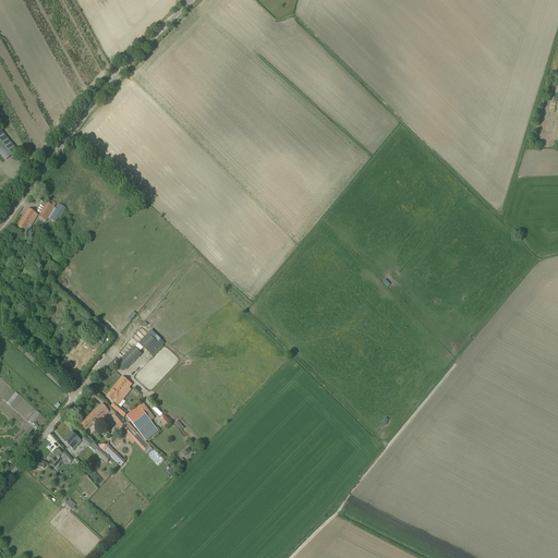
[(0,132),(0,155),(4,161),(13,154),(15,157),(19,154),(0,132)]
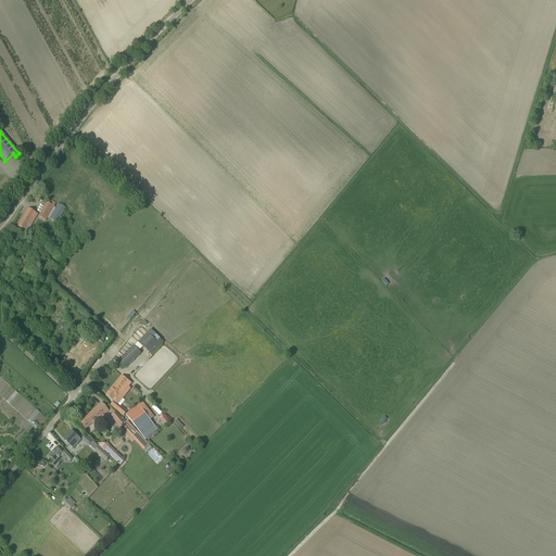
[(38,216),(45,220),(55,203),(48,199),(38,216)]
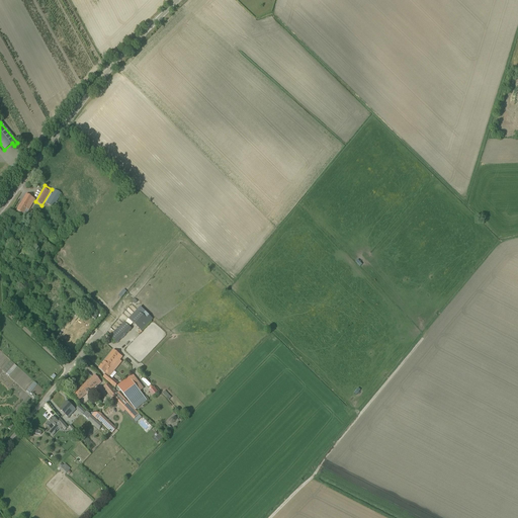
[(45,203),(53,207),(61,194),(54,189),(45,203)]
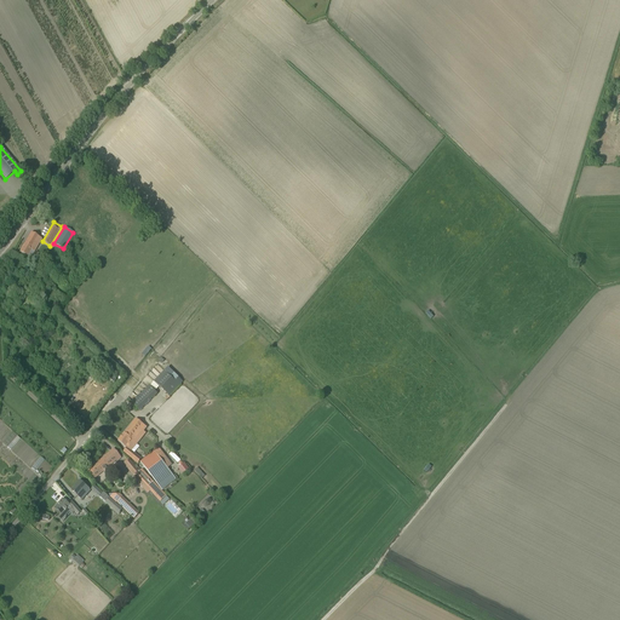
[(19,252),(24,256),(30,258),(41,239),(32,233),(19,252)]
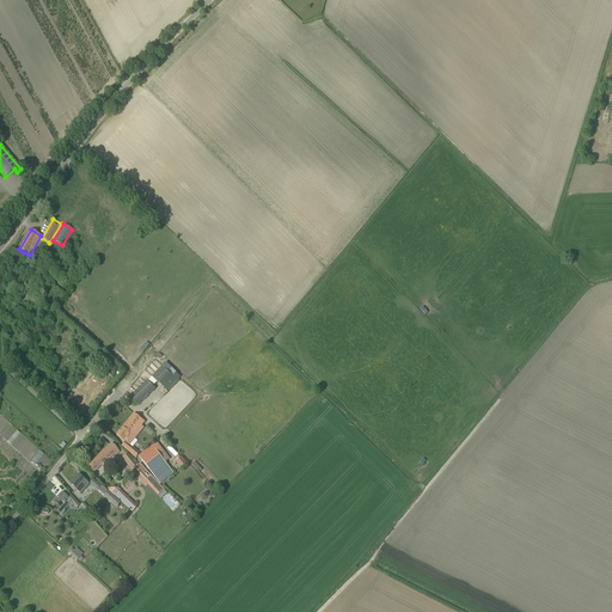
[(161,366),(152,377),(161,386),(171,375),(161,366)]
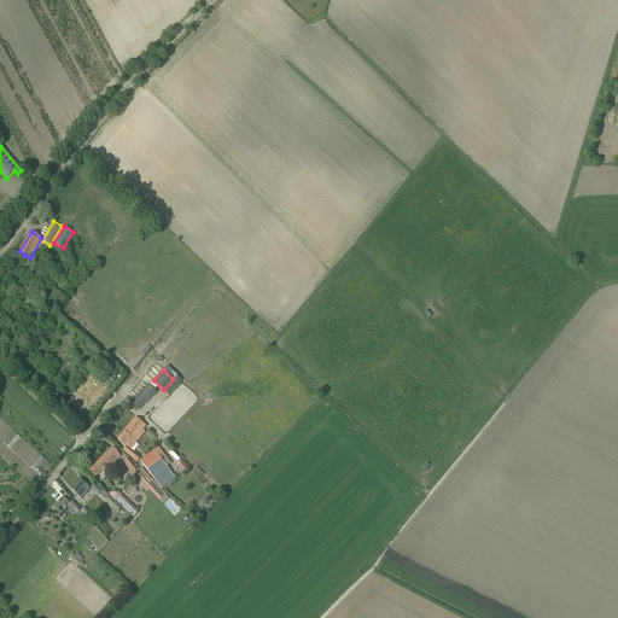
[(149,385),(130,402),(139,409),(157,392),(149,385)]
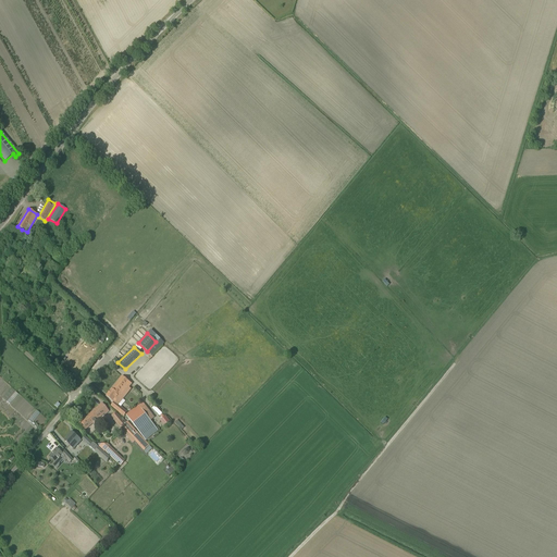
[(114,403),(111,406),(124,416),(127,412),(118,405),(124,396),(121,393),(128,383),(122,376),(106,396),(114,403)]
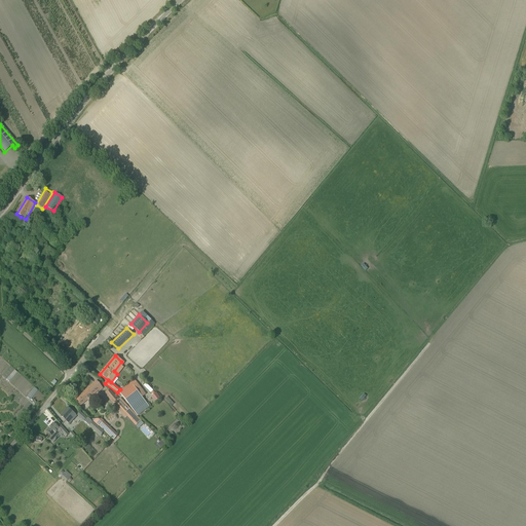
[(130,382),(142,398),(146,395),(135,380),(130,382)]
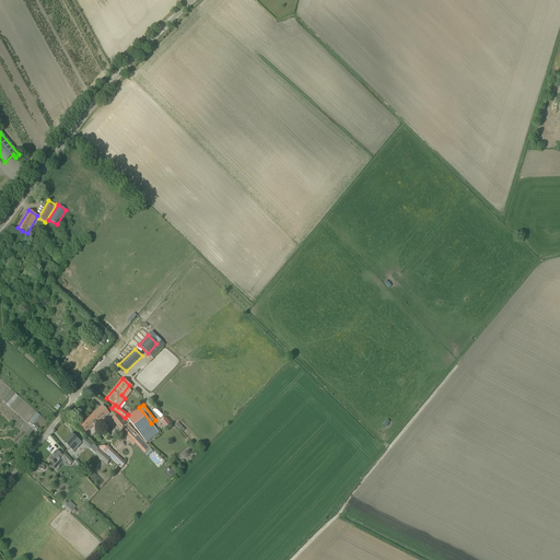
[(106,417),(109,415),(103,406),(80,426),(86,433),(93,426),(95,429),(98,426),(97,423),(105,417),(106,417)]
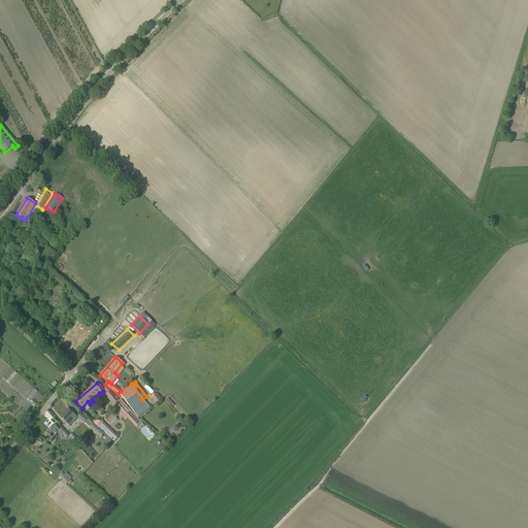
[(146,407),(149,406),(142,399),(131,384),(119,393),(136,416),(139,414),(139,415),(140,415),(141,416),(149,410),(146,407)]
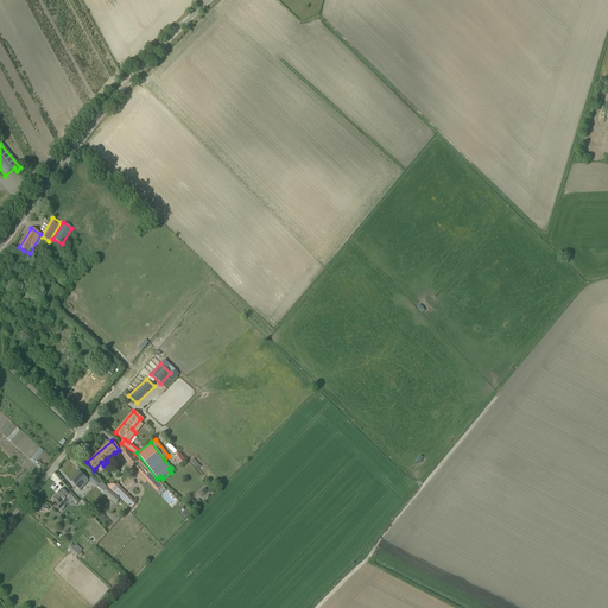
[(170,445),(168,448),(175,455),(177,453),(170,445)]
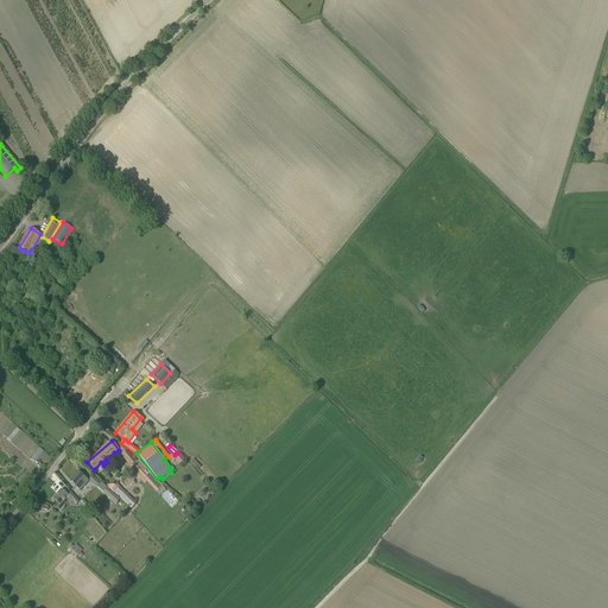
[(122,454),(120,455),(132,468),(133,466),(138,472),(135,474),(145,485),(147,482),(157,493),(164,487),(139,460),(137,462),(126,450),(122,454)]
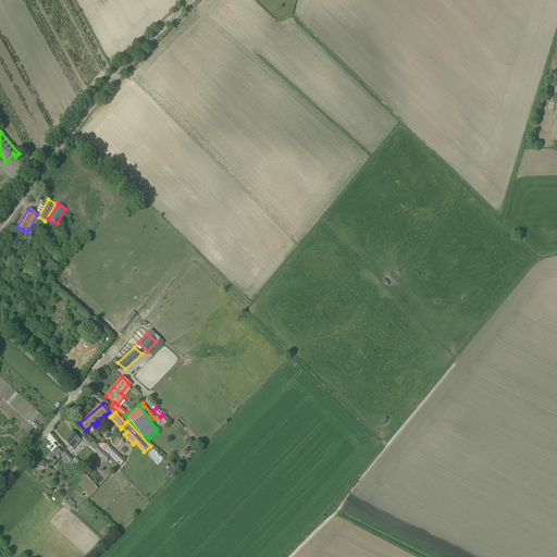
[(165,417),(160,421),(164,426),(170,422),(165,417)]
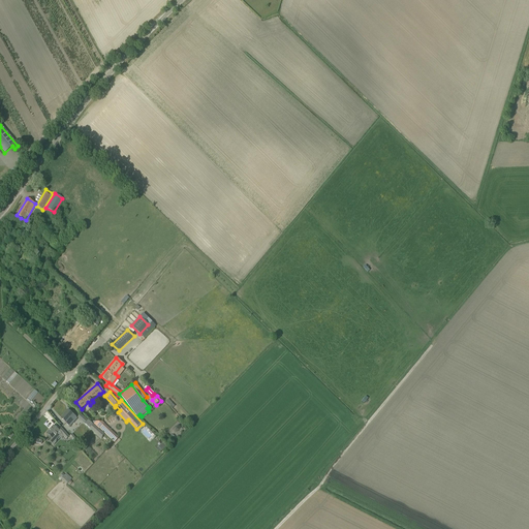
[(168,399),(165,401),(172,407),(175,405),(168,399)]
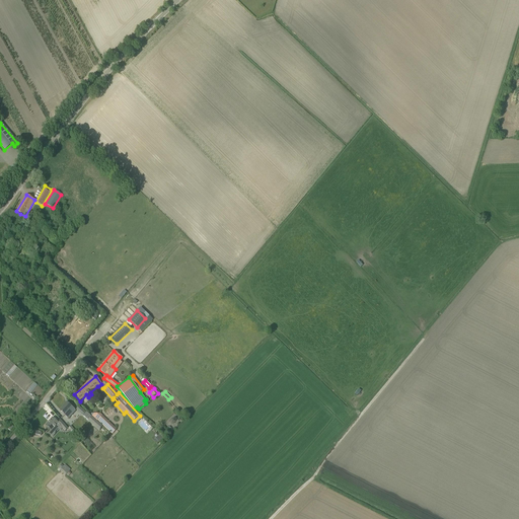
[(64,406),(60,411),(66,416),(69,419),(76,411),(73,408),(67,402),(64,405),(64,406)]
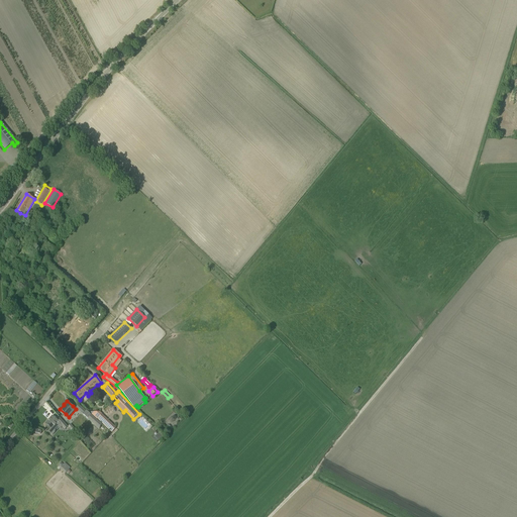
[(76,408),(82,414),(85,410),(79,405),(76,408)]
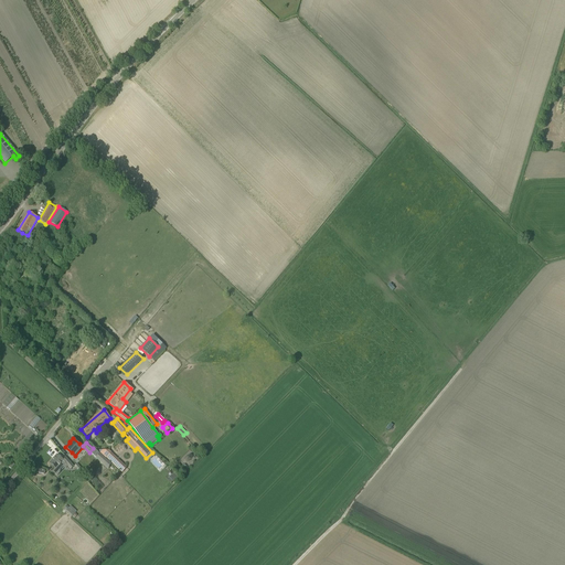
[(106,447),(100,454),(106,459),(107,458),(112,452),(107,448),(106,447)]
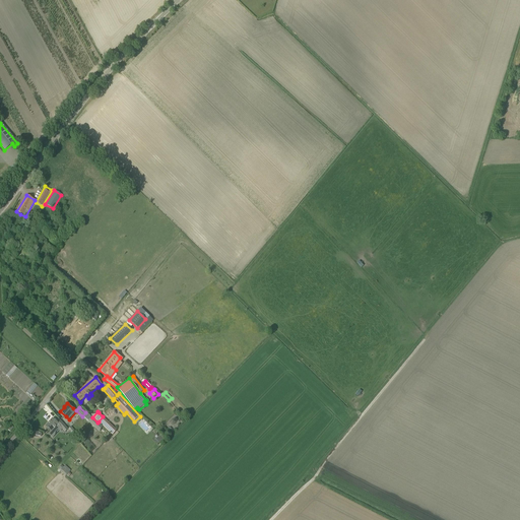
[(91,417),(88,421),(100,431),(103,427),(91,417)]
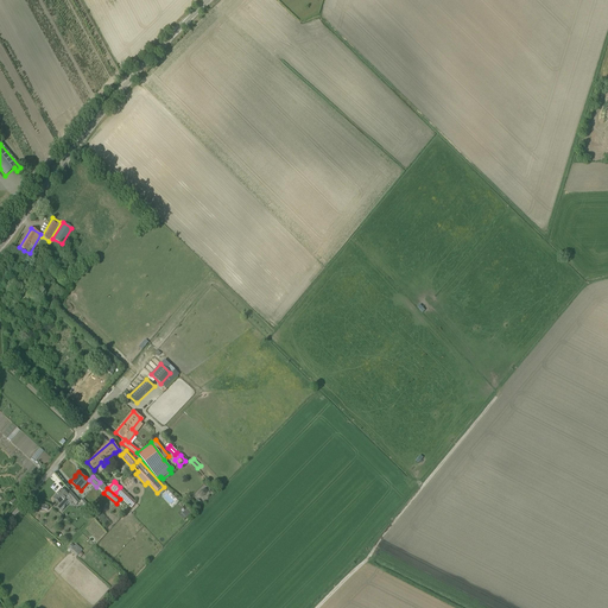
[(62,489),(54,499),(61,505),(65,500),(70,504),(73,501),(76,506),(80,502),(70,492),(68,495),(62,489)]
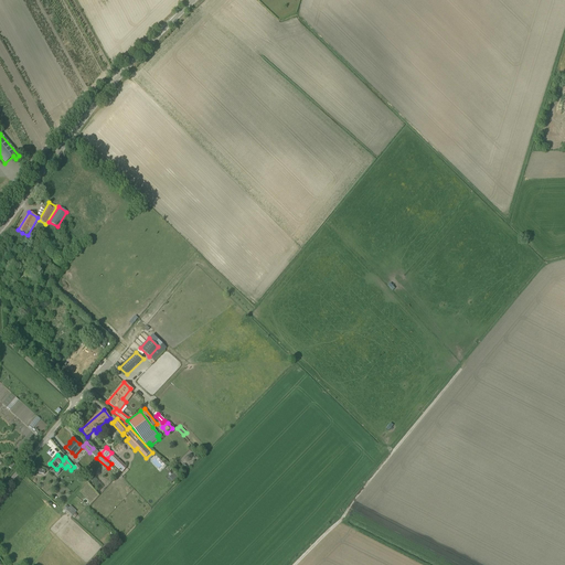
[(74,478),(78,483),(84,478),(80,472),(74,478)]
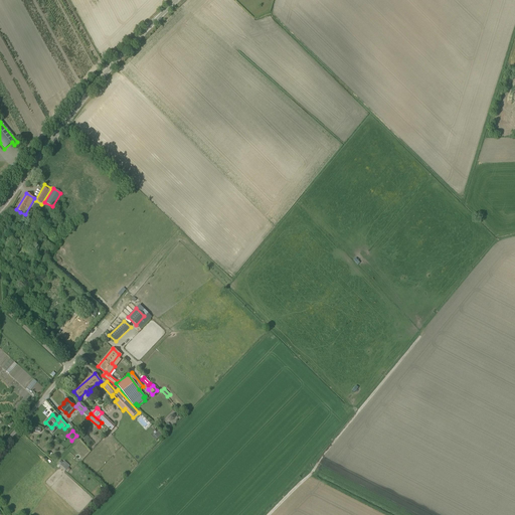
[(66,470),(70,466),(64,461),(62,463),(60,461),(58,463),(66,470)]
